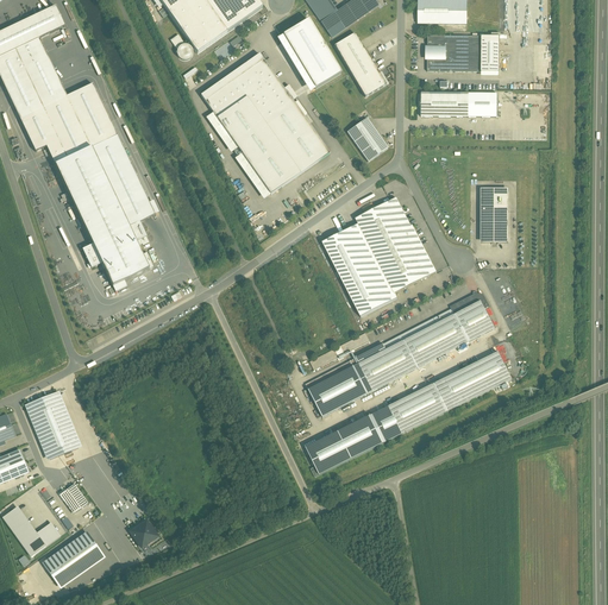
[(160,0),(198,54),(263,8),(256,0),(160,0)]
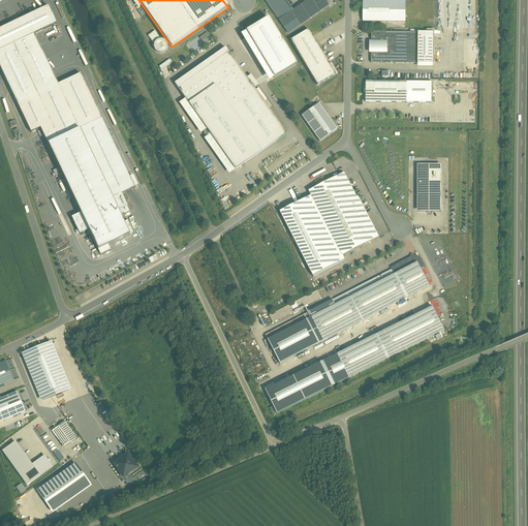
[(265,0),(287,31),(328,3),(324,0),(304,0),(291,9),(284,0),(265,0)]
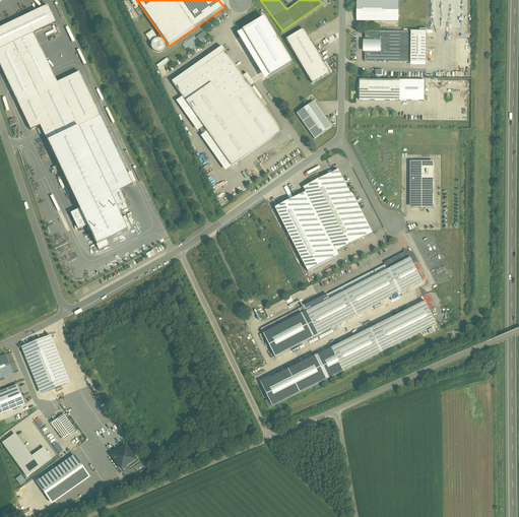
[(357,0),(357,18),(397,19),(397,0),(357,0)]
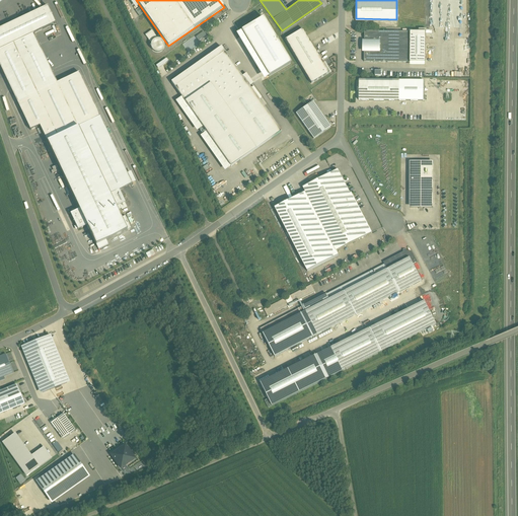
[(0,65),(29,129),(39,124),(78,209),(69,213),(76,227),(84,223),(93,243),(130,226),(125,214),(119,217),(113,205),(122,201),(116,188),(129,181),(77,72),(56,82),(31,30),(53,20),(46,5),(0,26),(0,65)]
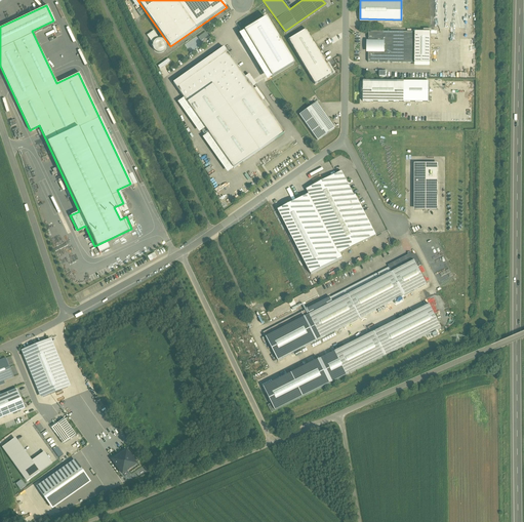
[(305,27),(287,38),(314,82),(331,71),(305,27)]
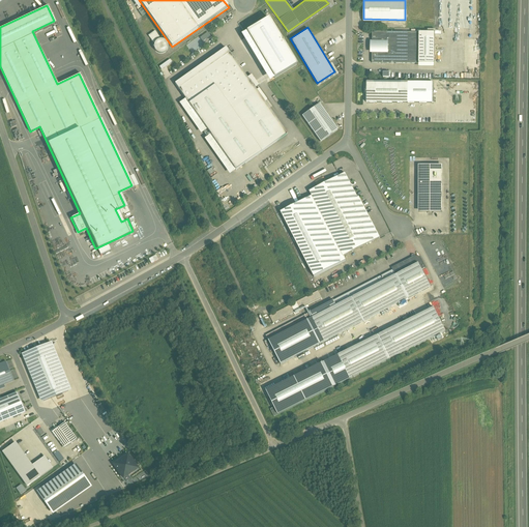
[(147,33),(158,52),(167,47),(155,28),(147,33)]
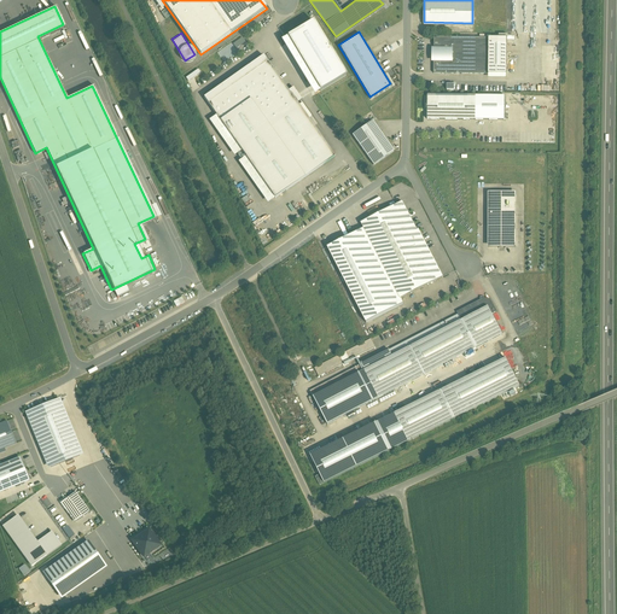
[(488,35),(434,34),(434,46),(431,50),(431,52),(431,56),(432,58),(432,70),(488,71),(488,35)]
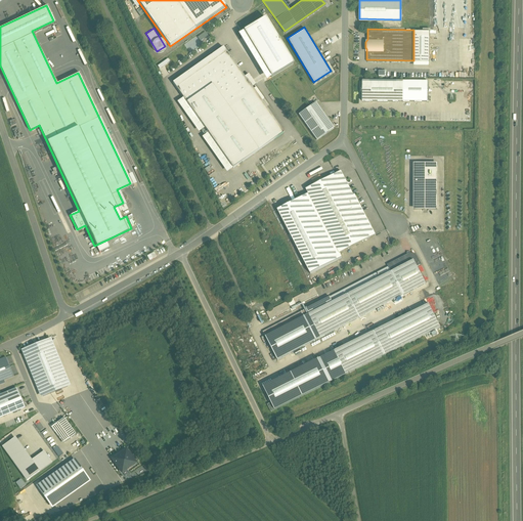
[(200,39),(207,33),(204,30),(197,35),(200,39)]
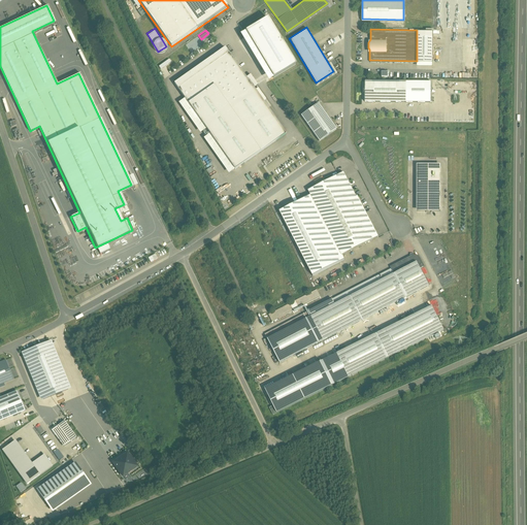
[(417,30),(417,61),(417,65),(431,65),(432,30),(417,30)]
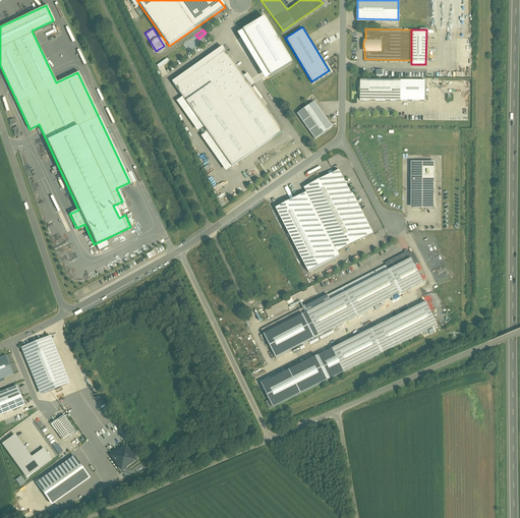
[(242,74),(221,45),(171,79),(231,165),(281,129),(249,84),(253,81),(246,71),(242,74)]
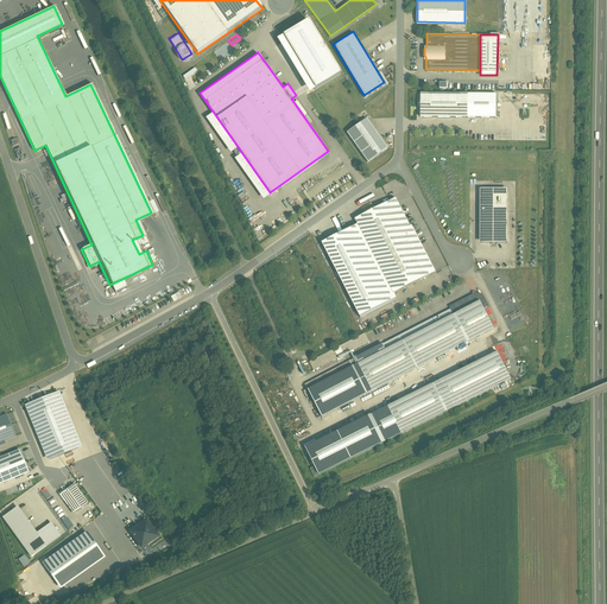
[(189,65),(181,70),(183,76),(197,70),(195,65),(190,67),(189,65)]
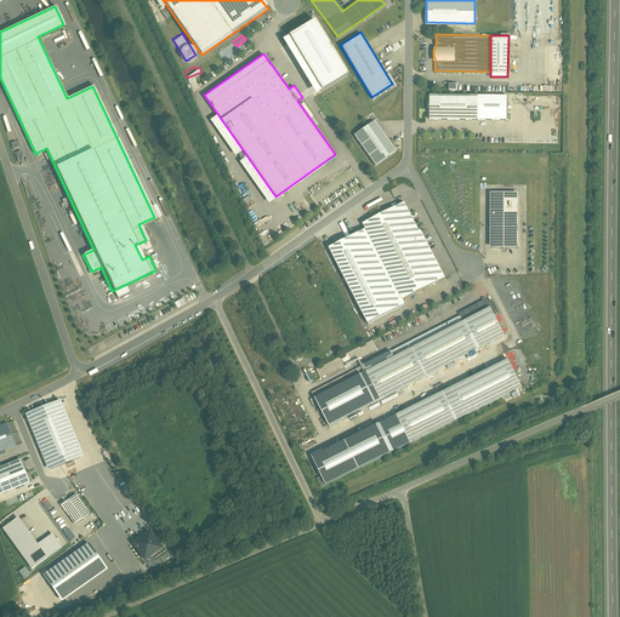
[(507,92),(428,92),(428,116),(507,118),(507,92)]
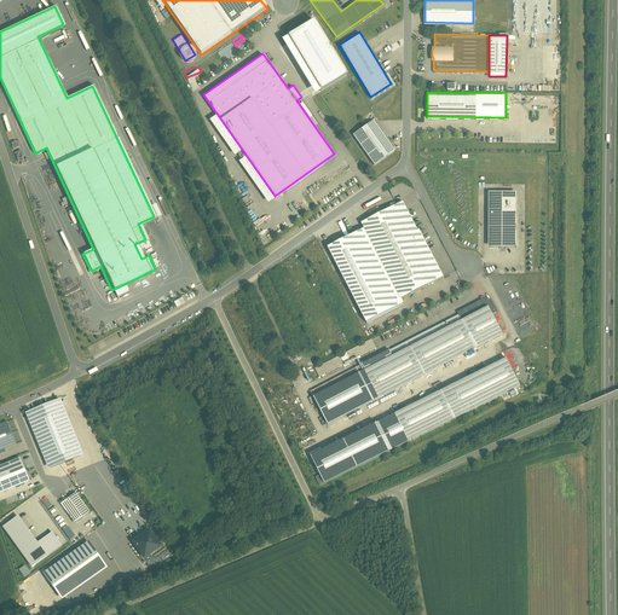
[(392,148),(371,119),(351,133),(371,162),(392,148)]
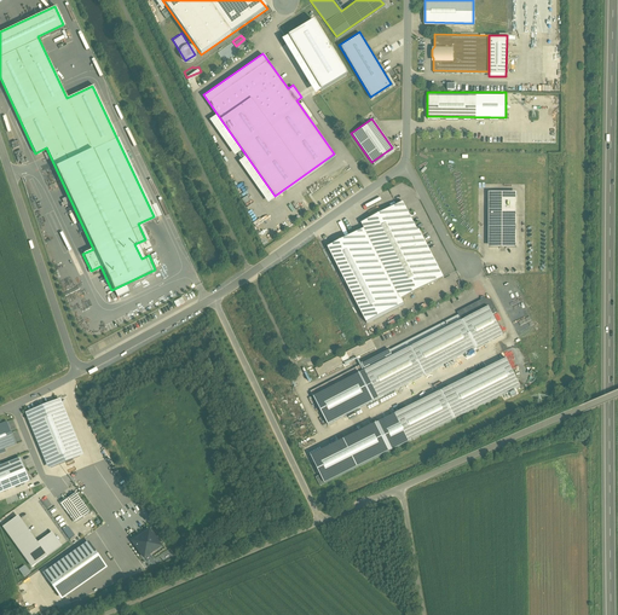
[(514,192),(489,191),(489,243),(514,243),(514,192)]
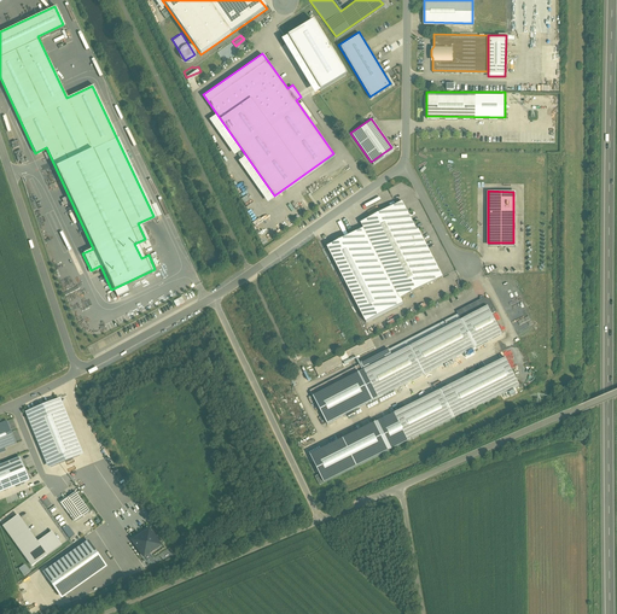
[(401,199),(360,221),(362,224),(399,296),(442,274),(418,227),(417,228),(401,199)]
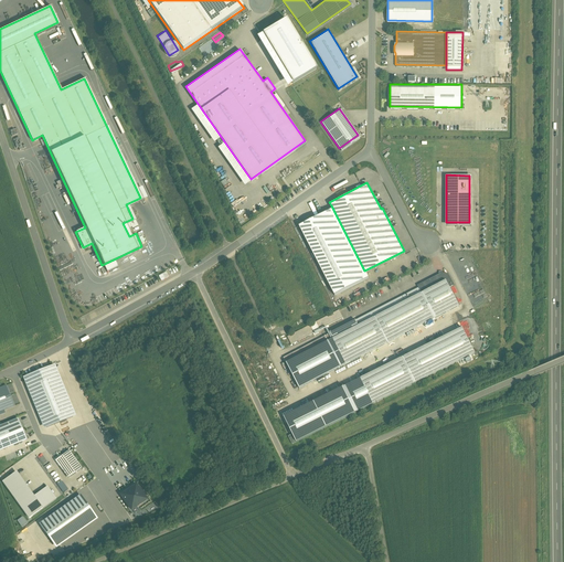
[(364,271),(331,205),(297,223),(332,292),(366,274),(364,271)]
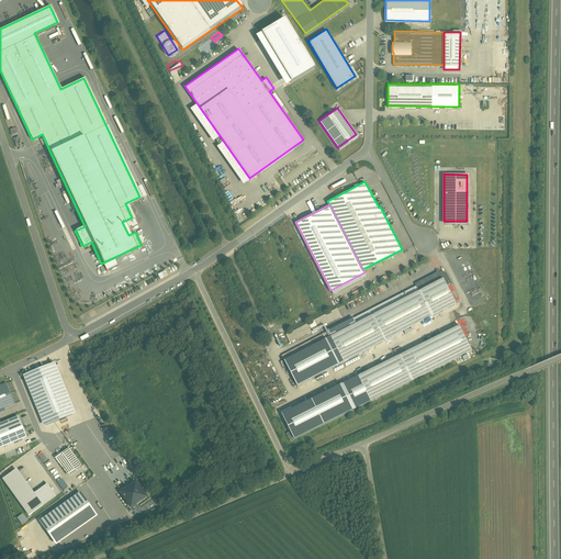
[(416,284),(327,330),(344,359),(456,302),(446,282),(449,281),(447,276),(445,271),(439,270),(439,268),(436,268),(436,272),(415,282),(416,284)]
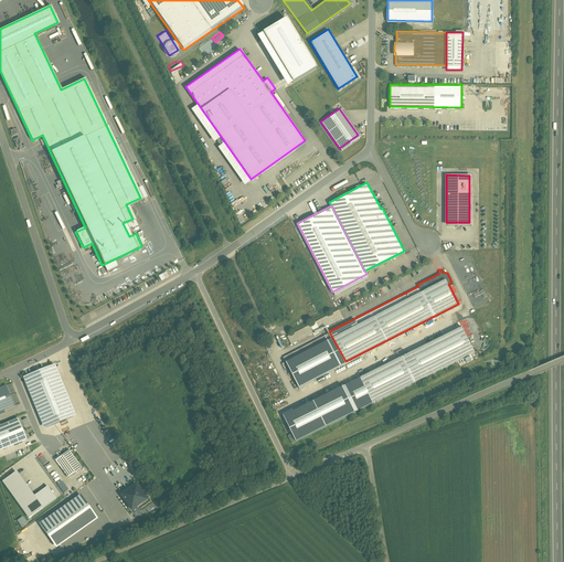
[(287,335),(290,342),(342,315),(338,308),(287,335)]
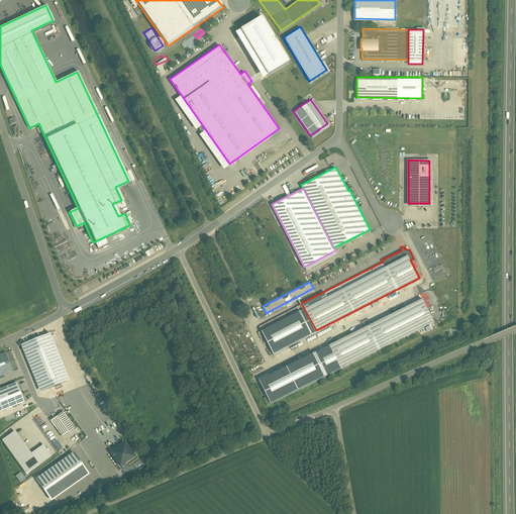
[(422,298),(329,343),(341,368),(433,321),(422,298)]
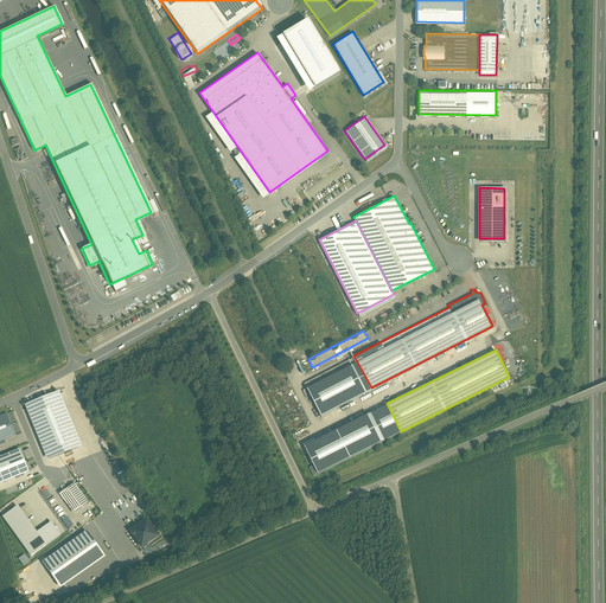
[(371,387),(353,355),(304,380),(320,414),(371,387)]
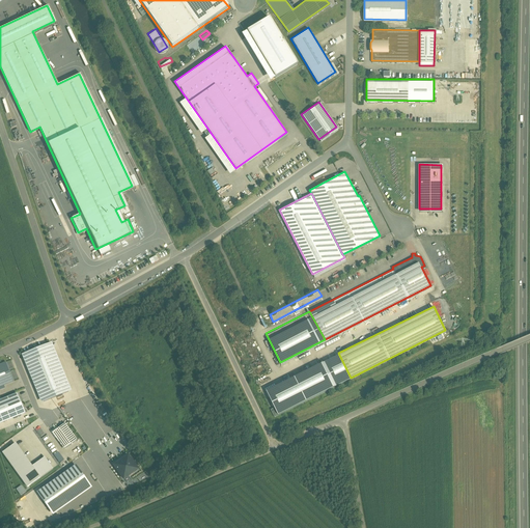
[(70,389),(50,340),(22,352),(42,400),(70,389)]
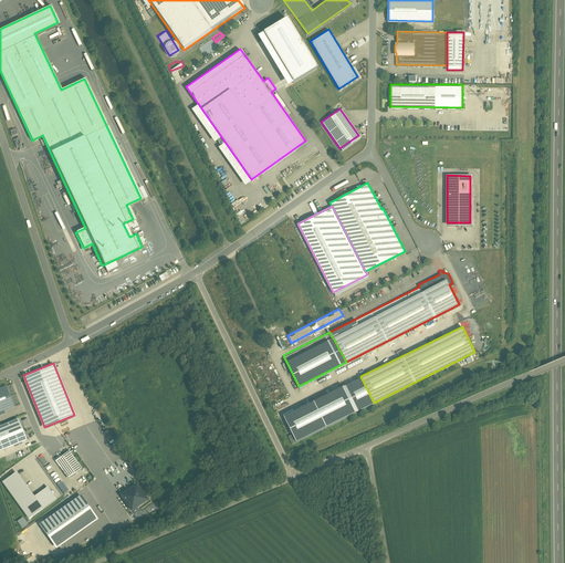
[(374,403),(361,376),(283,415),(295,440),(374,403)]
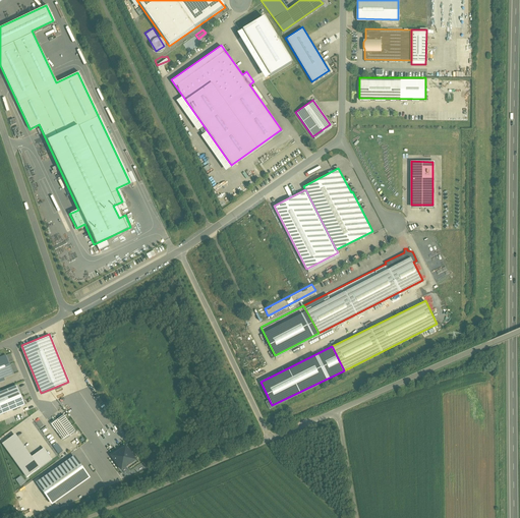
[(4,354),(0,355),(0,380),(3,379),(1,376),(11,371),(4,354)]
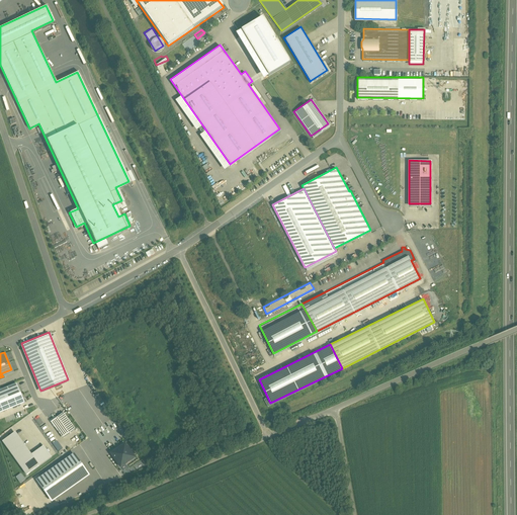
[(14,383),(0,389),(0,410),(21,402),(14,383)]
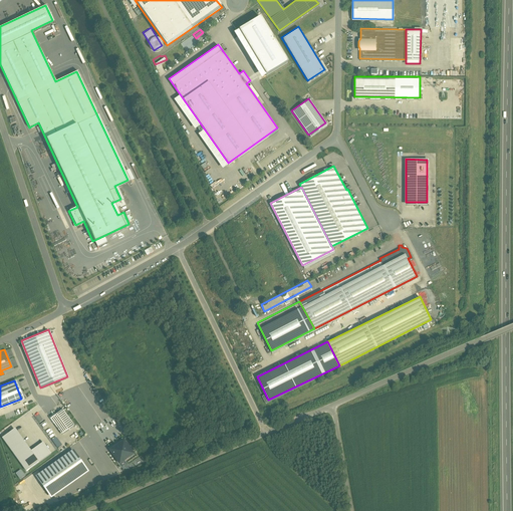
[(61,408),(49,417),(60,433),(72,425),(61,408)]
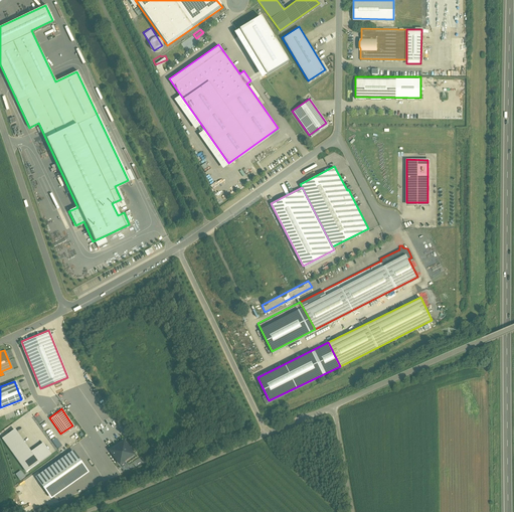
[(0,433),(1,435),(11,430),(9,425),(0,431),(0,433)]
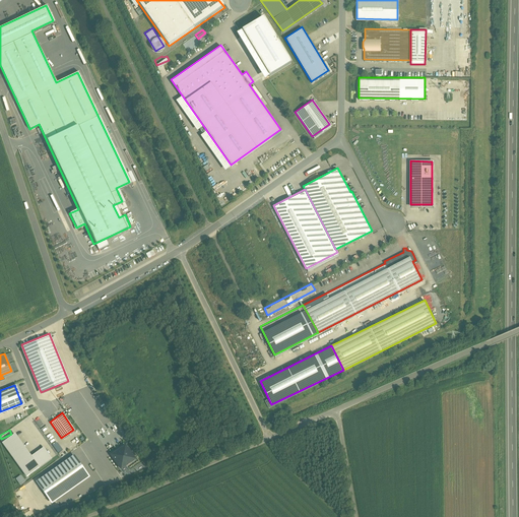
[(14,432),(1,442),(25,476),(39,466),(30,455),(14,432)]
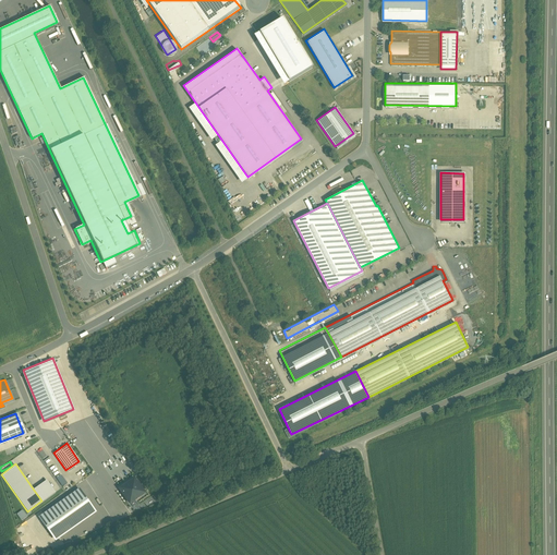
[(60,473),(56,475),(61,484),(65,481),(60,473)]
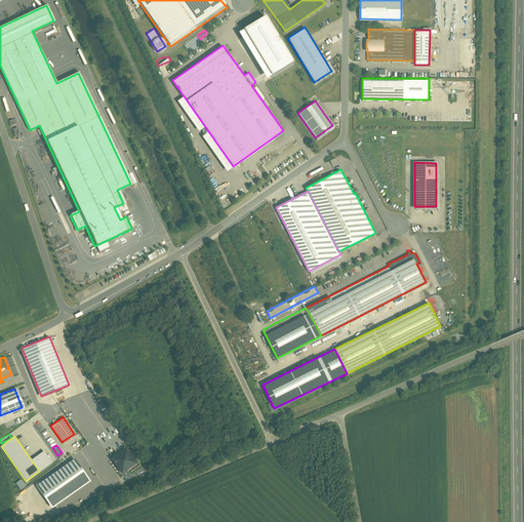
[(136,462),(126,446),(110,457),(121,473),(136,462)]
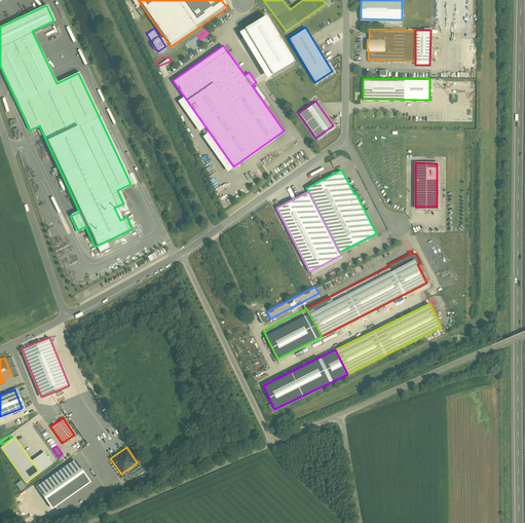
[(43,451),(31,460),(39,472),(51,462),(43,451)]
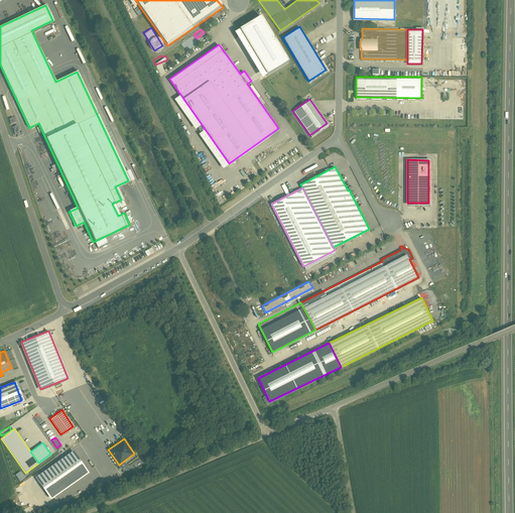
[(89,471),(73,449),(34,476),(50,498),(89,471)]
